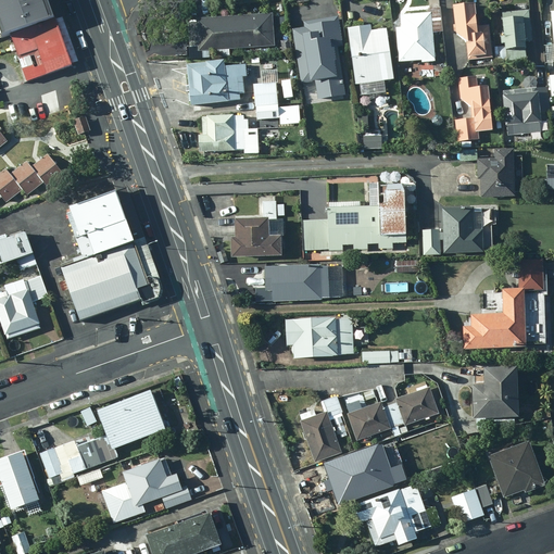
[(0,0),(0,20),(5,36),(50,21),(58,17),(51,0),(0,0)]
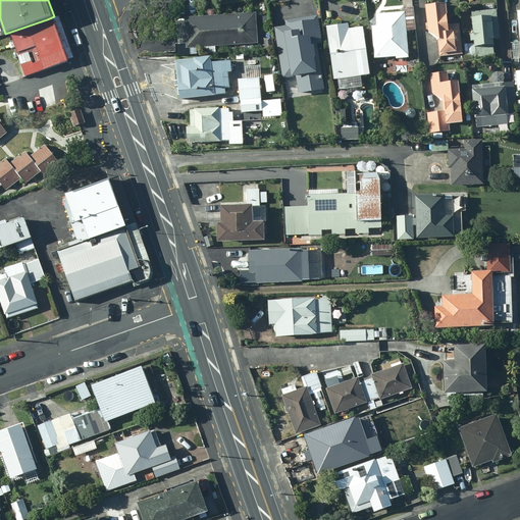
[(463,52),(459,21),(447,23),(445,1),(423,3),(427,30),(437,39),(439,55),(463,52)]
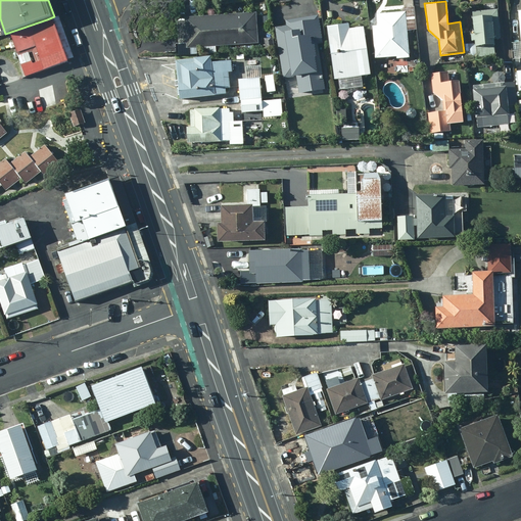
[(374,57),(396,56),(409,55),(407,29),(417,28),(414,5),(409,5),(397,6),(398,11),(376,12),(377,25),(373,25),(374,57)]
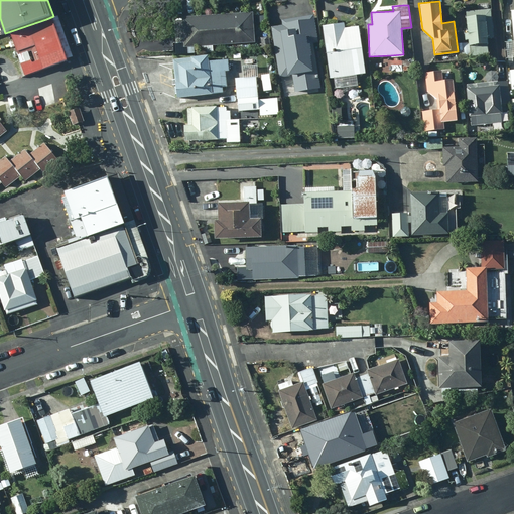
[(465,10),(467,29),(493,26),(491,8),(465,10)]
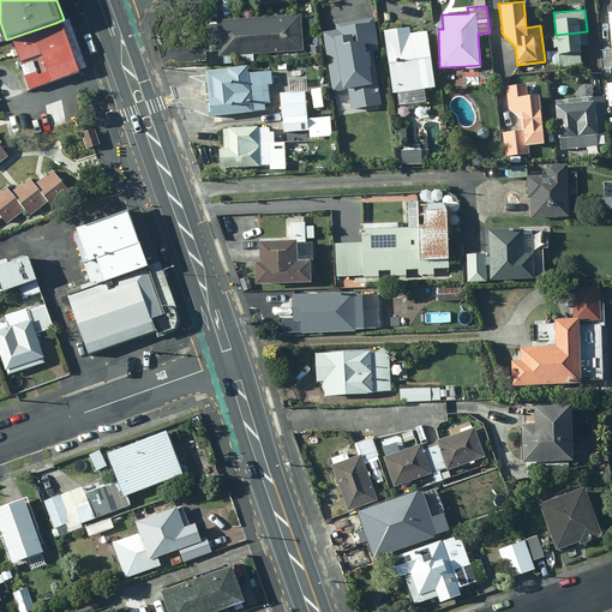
[(304,49),(301,13),(216,19),(217,22),(209,23),(210,49),(217,48),(219,54),(304,49)]
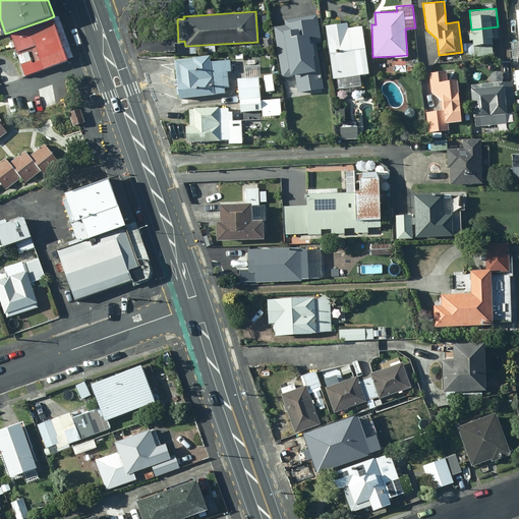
[(59,14),(54,16),(69,61),(75,60),(59,14)]
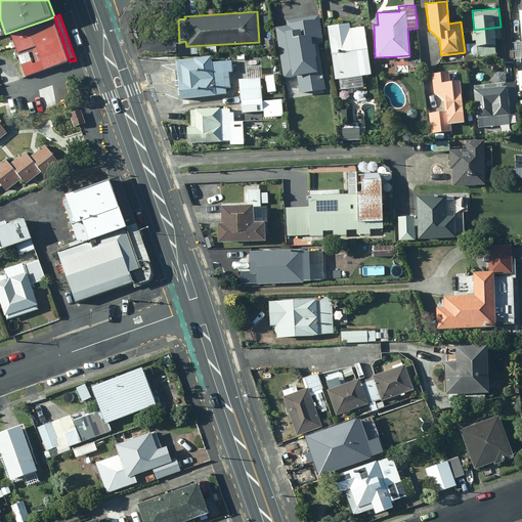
[(324,90),(314,15),(294,18),(296,28),(284,29),(289,71),(304,69),(305,76),(310,75),(311,86),(307,87),(307,93),(324,90)]
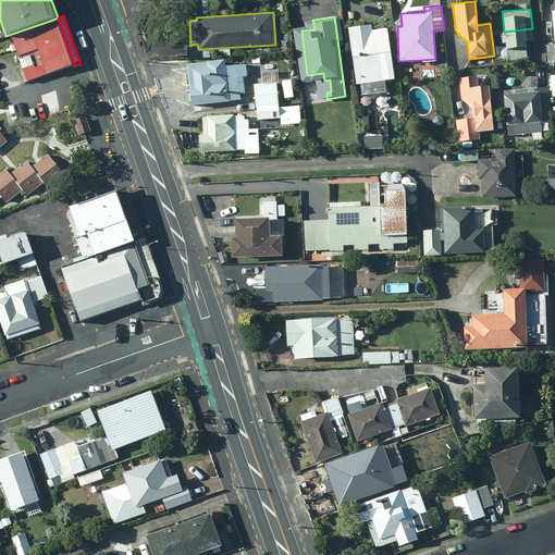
[(74,65),(58,17),(50,21),(5,36),(22,84),(74,65)]
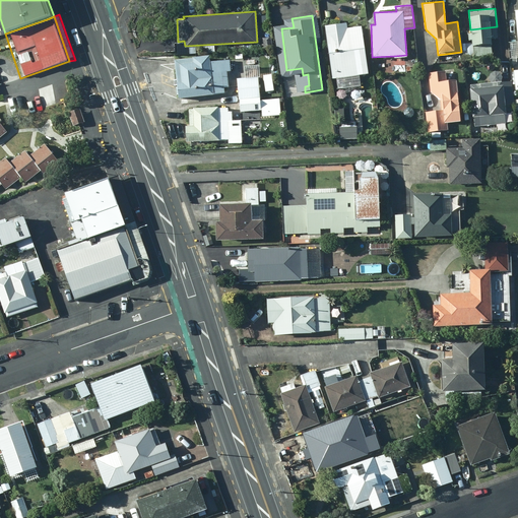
[(346,20),(324,23),(331,77),(366,72),(360,26),(347,28),(346,20)]
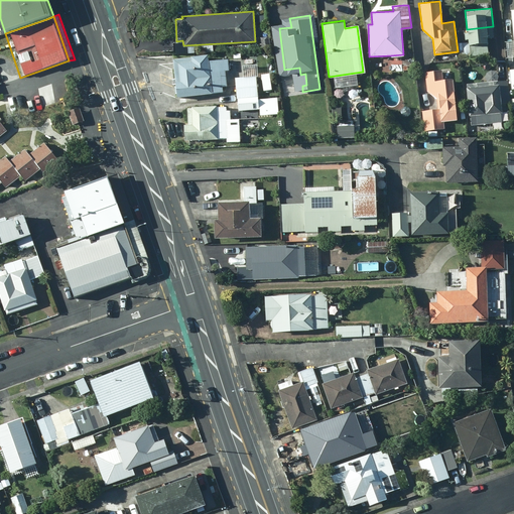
[(494,36),(493,26),(467,29),(467,32),(465,33),(465,39),(469,39),(471,58),(489,56),(487,37),(494,36)]
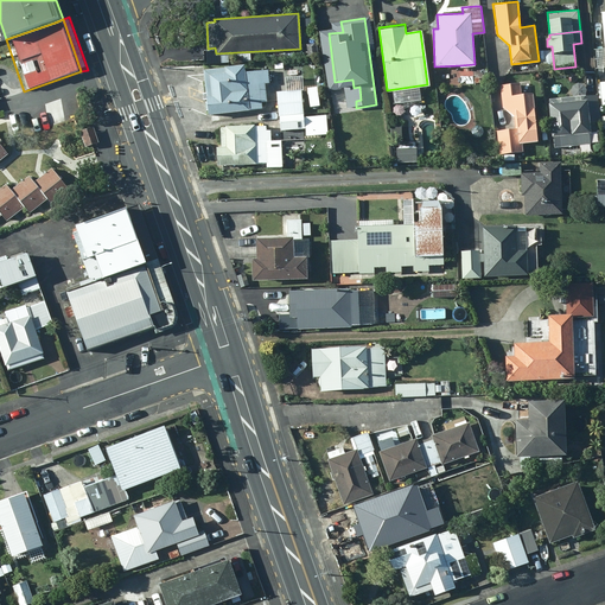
[(243,70),(243,64),(233,65),(203,68),(203,69),(207,95),(204,95),(207,114),(248,109),(248,108),(261,107),(261,106),(261,102),(260,100),(262,100),(266,100),(265,82),(267,82),(269,81),(268,69),(268,68),(244,70),(243,70)]
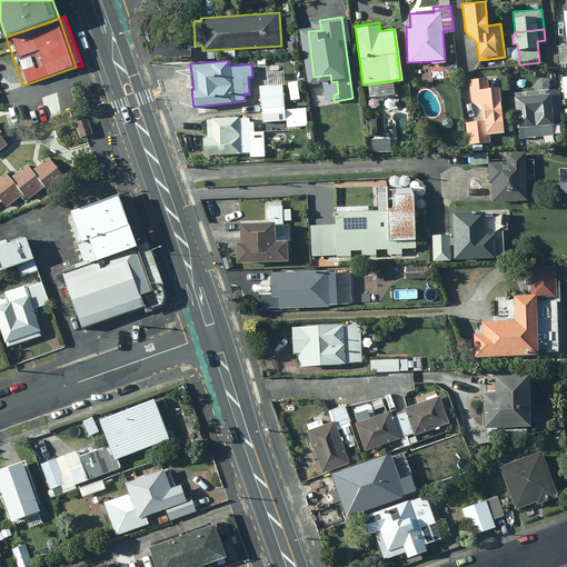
[(503,131),(497,87),(488,88),(487,77),(469,79),(471,99),(481,108),(484,121),(466,123),(469,143),(489,141),(489,132),(503,131)]
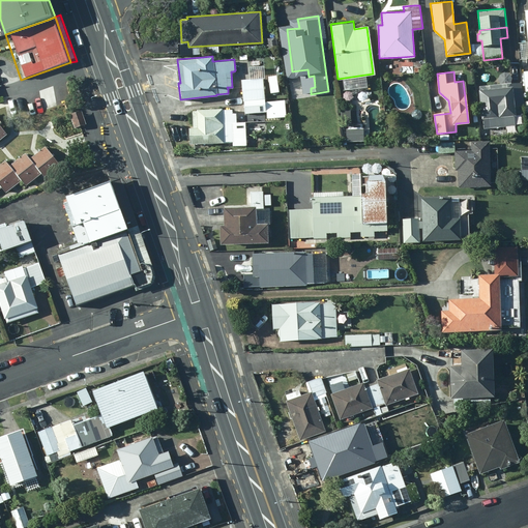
[(265,97),(264,97),(263,77),(241,79),(244,113),(290,110),(289,95),(265,97)]
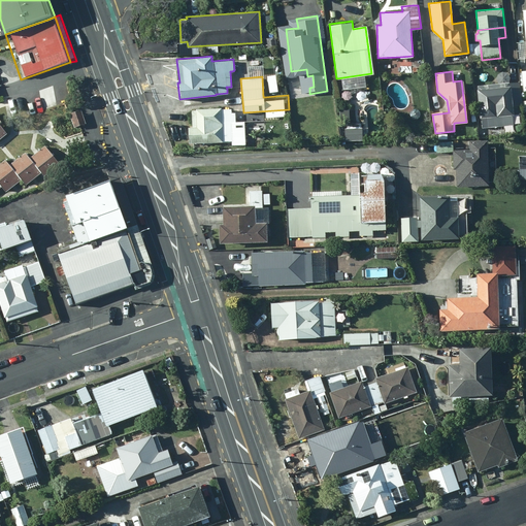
[(522,105),(520,86),(477,90),(481,129),(514,125),(512,106),(522,105)]
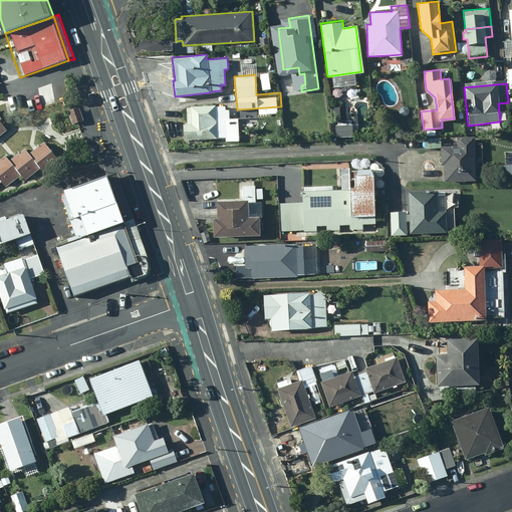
[(215,105),(215,104),(194,105),(186,105),(187,123),(184,123),(184,139),(216,138),(216,137),(225,137),(225,138),(225,141),(256,140),(256,130),(238,131),(238,117),(230,117),(229,109),(226,109),(226,105),(216,105),(215,105)]
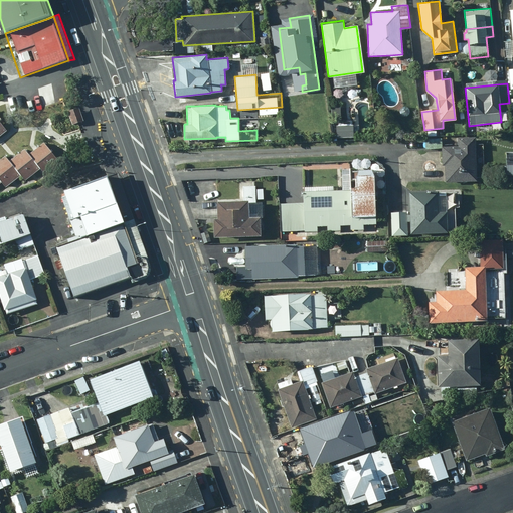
[(86,121),(81,110),(69,114),(74,125),(86,121)]
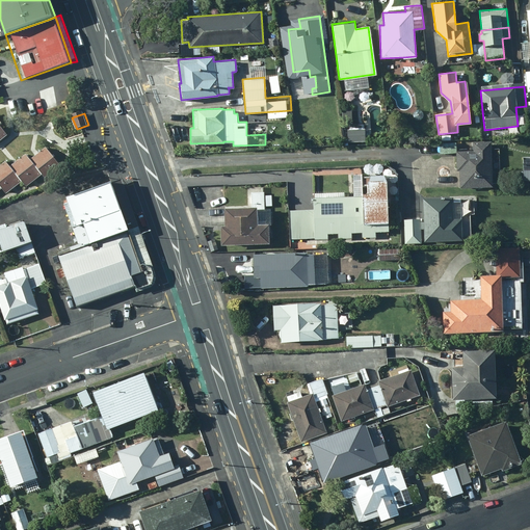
[(0,117),(0,142),(10,134),(2,125),(4,123),(0,117)]
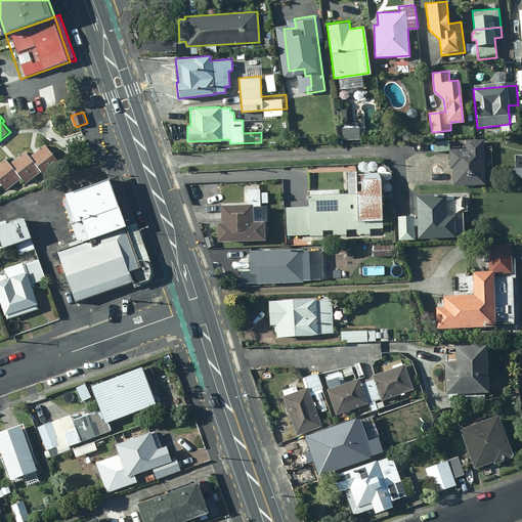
[(343,139),(360,138),(359,128),(343,129),(343,139)]
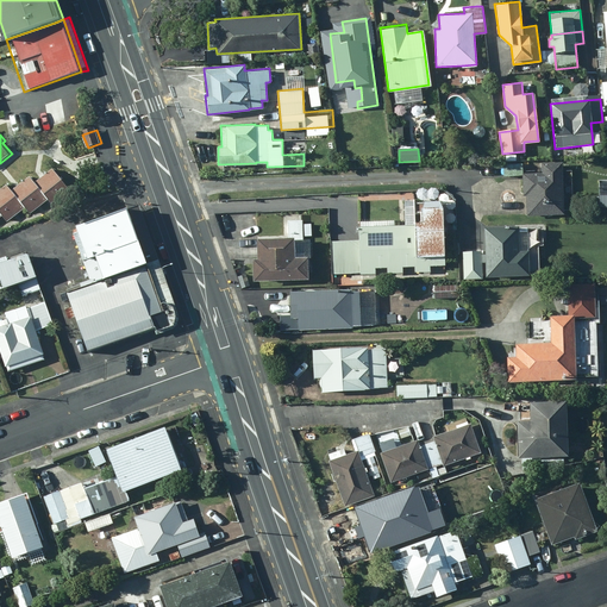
[(563,214),(562,162),(542,162),(542,173),(524,173),(524,195),(527,195),(527,214),(563,214)]
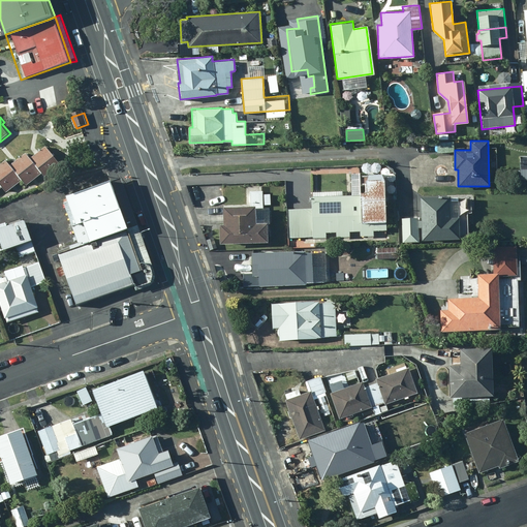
[(32,159),(43,173),(47,178),(63,166),(49,147),(32,159)]
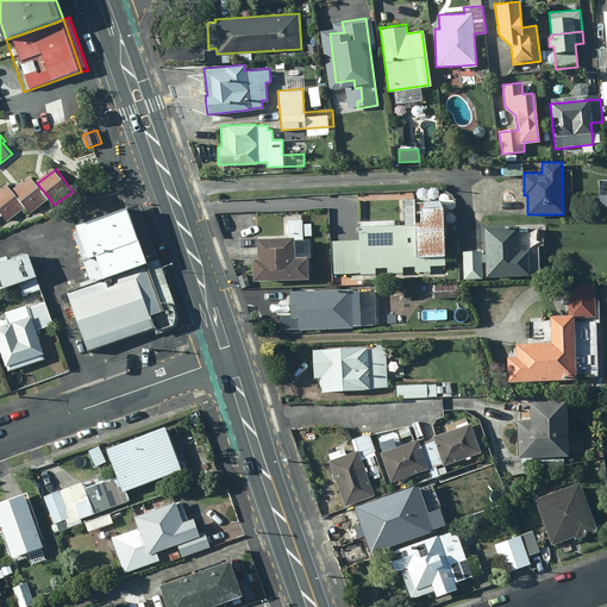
[(14,191),(26,207),(31,213),(50,199),(37,183),(33,177),(14,191)]
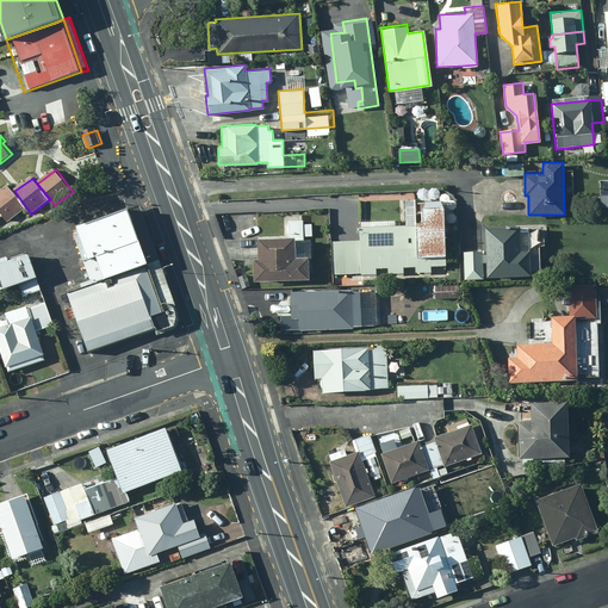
[(26,208),(14,191),(10,185),(0,191),(0,209),(4,215),(8,221),(26,208)]
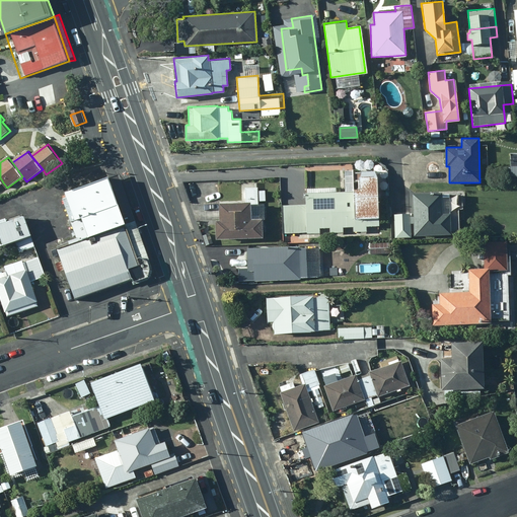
[(358,160),(358,161),(358,163),(359,164),(360,165),(361,165),(362,166),(363,165),(365,165),(365,164),(366,163),(366,162),(366,160),(365,159),(364,158),(363,158),(362,158),(360,158),(359,159),(358,160)]
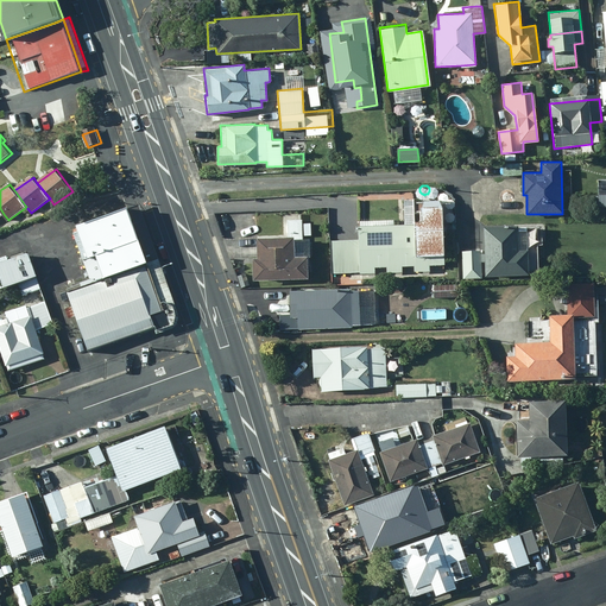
[(431,188),(431,190),(431,191),(431,193),(433,194),(435,195),(436,195),(437,195),(439,194),(440,193),(441,191),(441,190),(441,188),(440,187),(439,185),(437,185),(435,185),(434,185),(433,187),(431,188)]
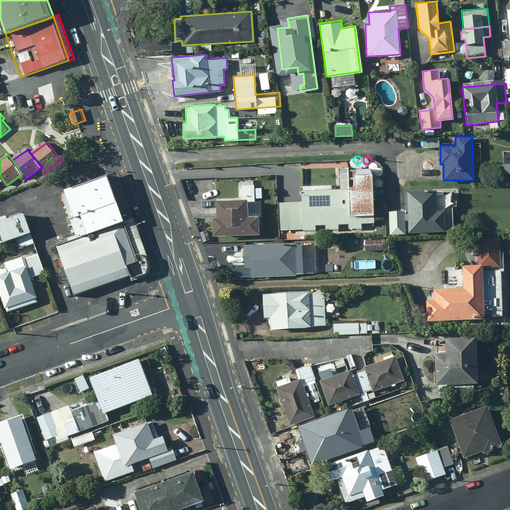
[(372,216),(370,169),(347,171),(347,167),(340,168),(341,189),(304,191),(305,219),(372,216)]
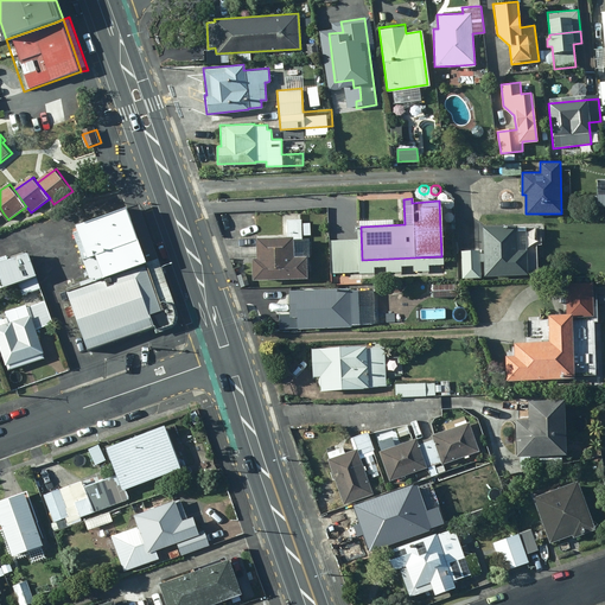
[(151,316),(154,328),(157,335),(173,328),(177,312),(139,207),(125,210),(137,241),(145,262),(163,312),(151,316)]
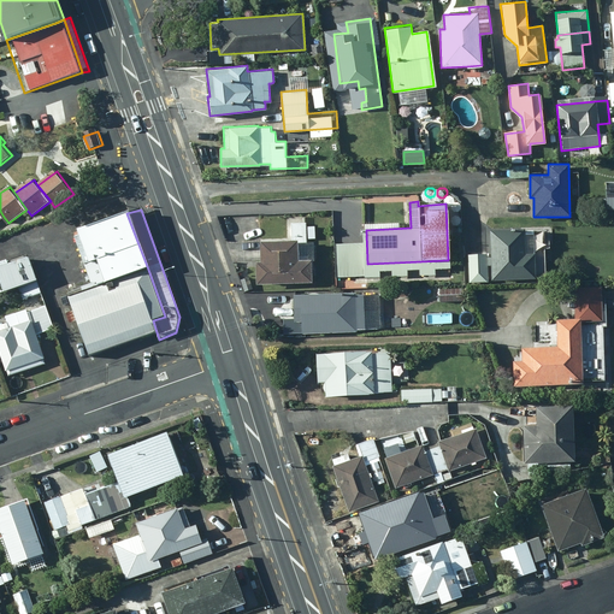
[(84,264),(139,244),(127,213),(74,234),(84,264)]
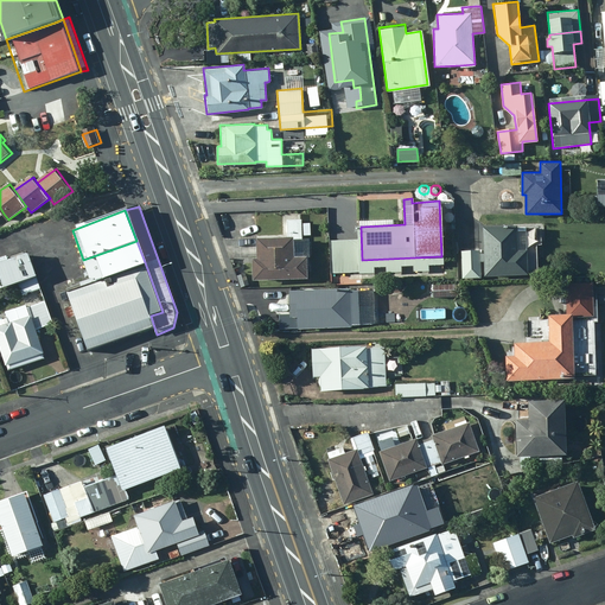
[(303,239),(303,218),(286,218),(286,236),(286,237),(253,239),(254,258),(254,259),(249,259),(250,280),(305,279),(305,256),(304,248),(307,248),(307,239),(303,239)]
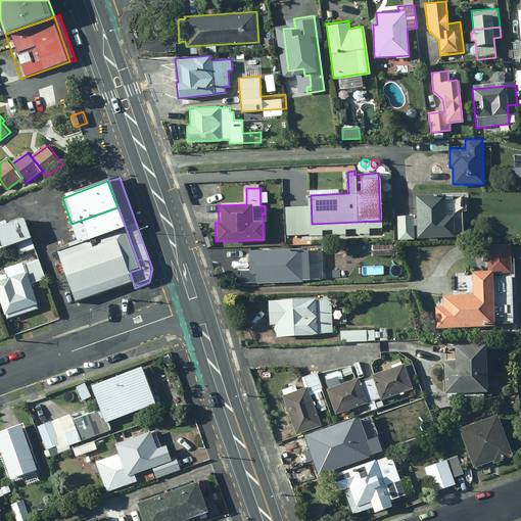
[(414,216),(397,216),(398,238),(414,238),(413,225),(416,225),(416,237),(453,236),(452,216),(444,216),(443,194),(416,195),(417,218),(414,217),(414,216)]
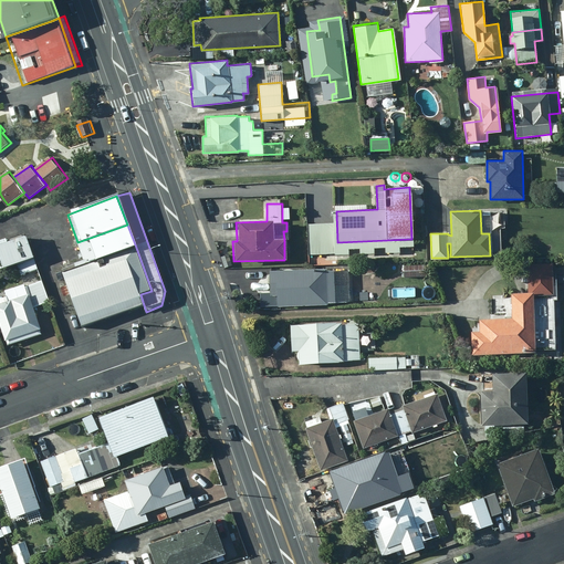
[(127,225),(77,242),(85,263),(135,244),(127,225)]
